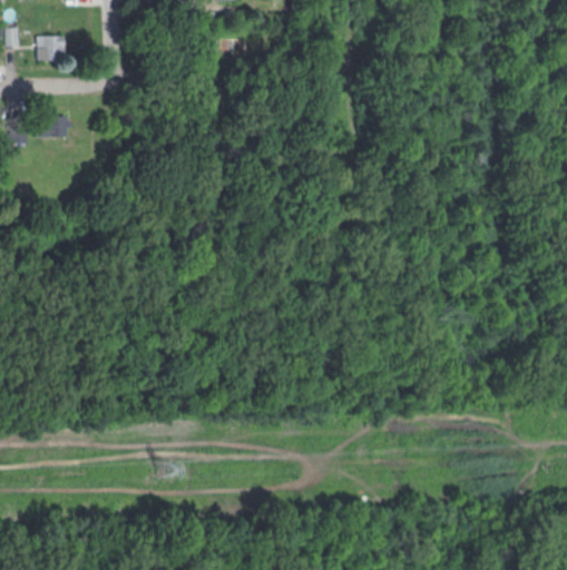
[(8,43),(19,42),(17,27),(6,28),(8,43)]
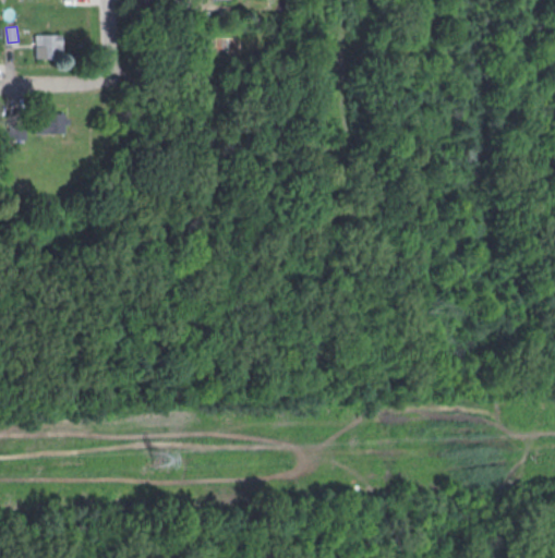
[(37,34),(37,59),(63,59),(63,34),(37,34)]
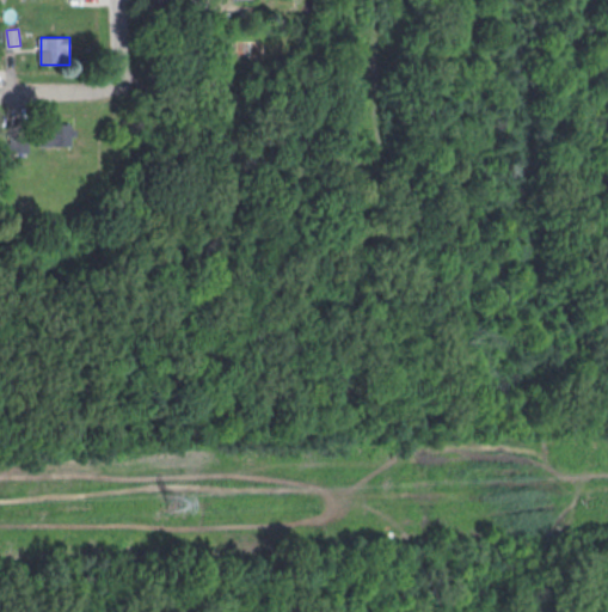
[(77,123),(40,123),(40,147),(77,147),(77,123)]
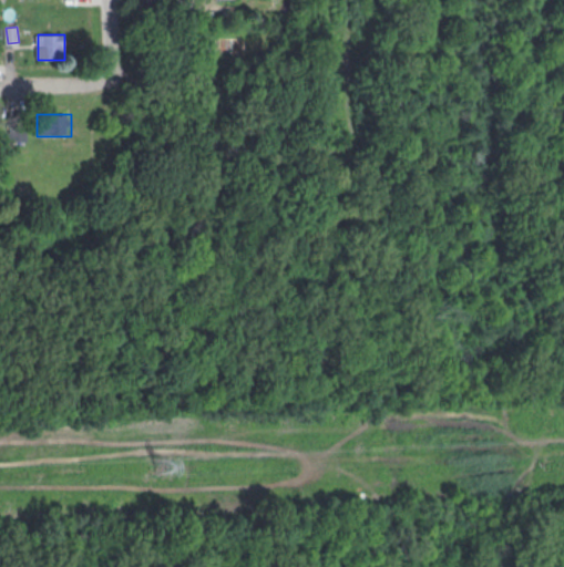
[(28,142),(29,125),(11,125),(11,142),(28,142)]
